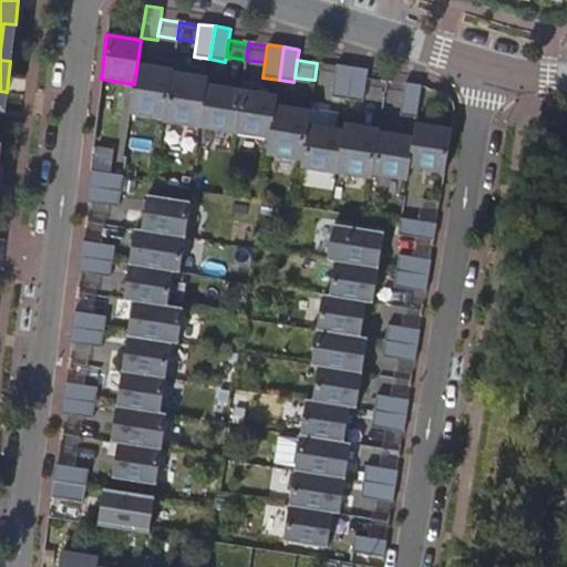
[(333,83),(336,66),(317,63),(315,80),(333,83)]
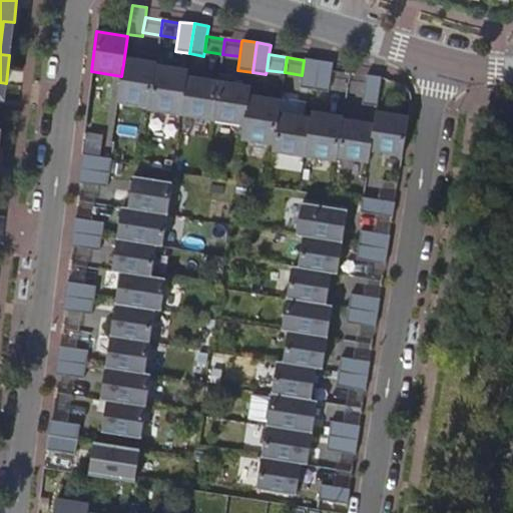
[(314,90),(319,60),(304,58),(304,60),(302,75),(300,88),(314,90)]
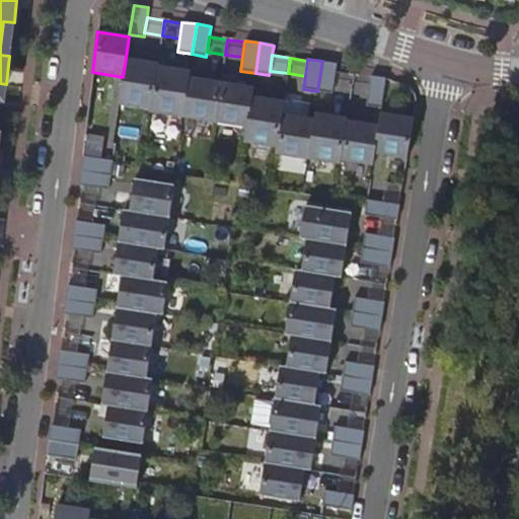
[(336,72),(337,64),(322,61),(317,91),(331,93),(332,87),(336,72)]
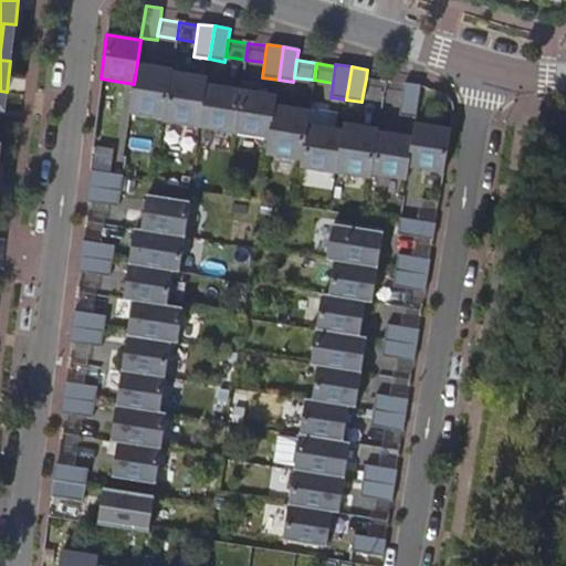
[(164,121),(170,76),(136,71),(134,84),(129,115),(164,121)]
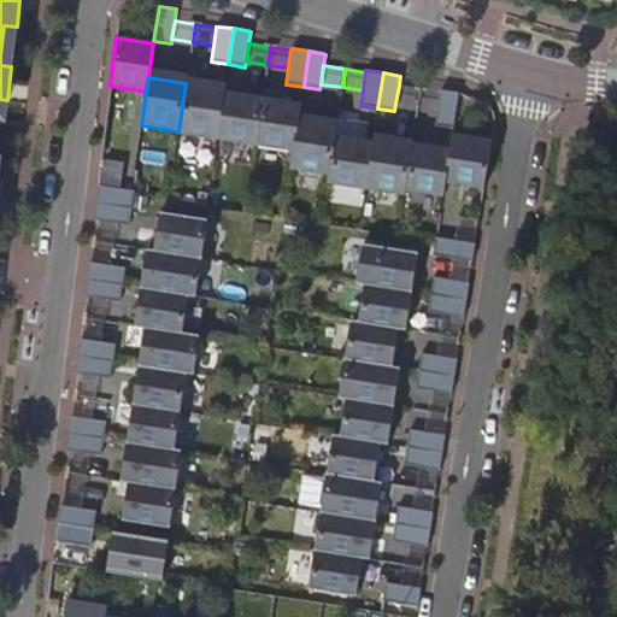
[(216,140),(224,93),(224,86),(187,78),(186,83),(178,131),(178,134),(216,140)]
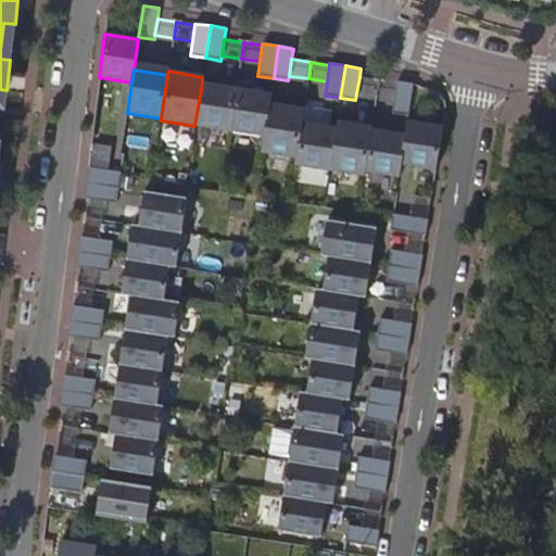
[(376,97),(379,80),(359,77),(356,93),(376,97)]
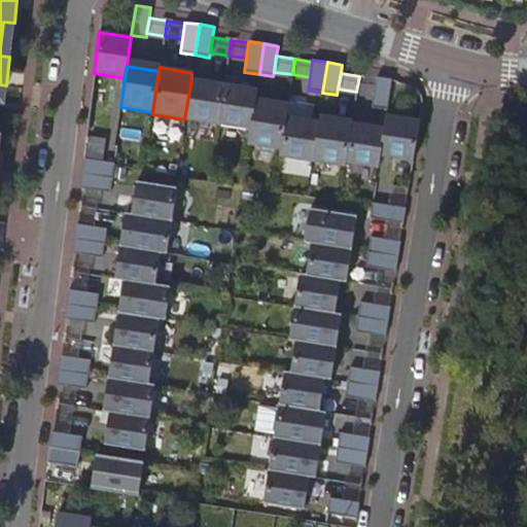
[(374,94),(376,78),(359,76),(356,92),(374,94)]
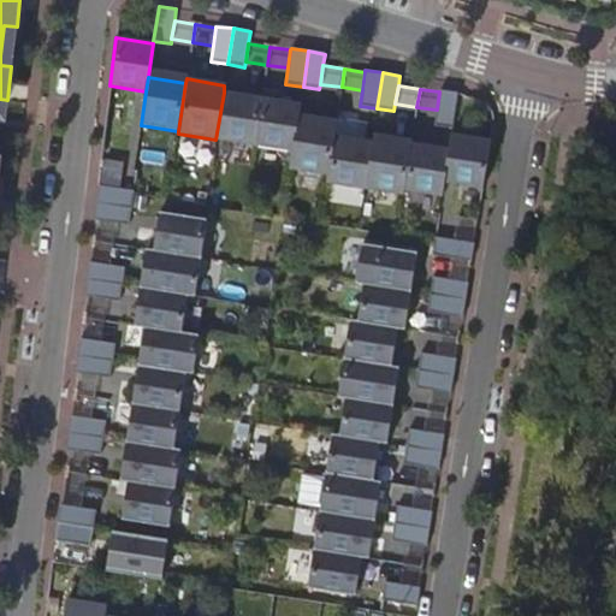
[(452,129),(457,93),(440,90),(439,92),(437,110),(434,126),(452,129)]
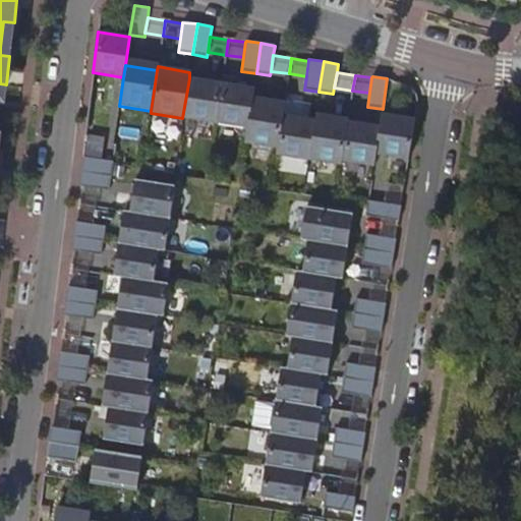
[(215,123),(221,83),(189,78),(182,118),(215,123)]
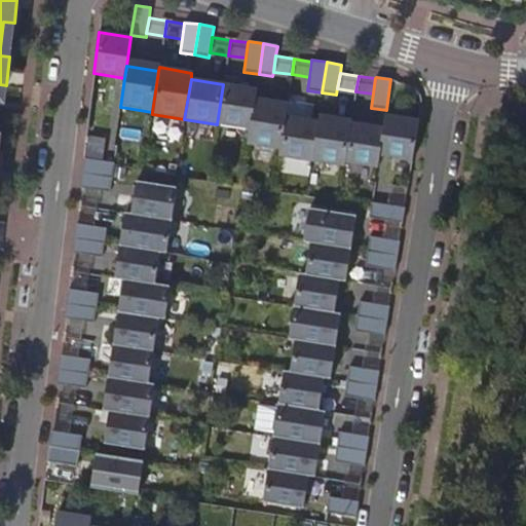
[(250,129),(255,98),(256,89),(223,84),(217,124),(250,129)]
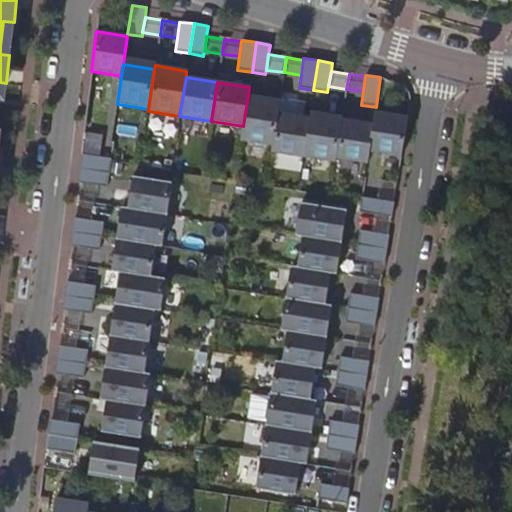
[(272,146),(278,113),(279,100),(248,95),(243,126),(241,141),(272,146)]
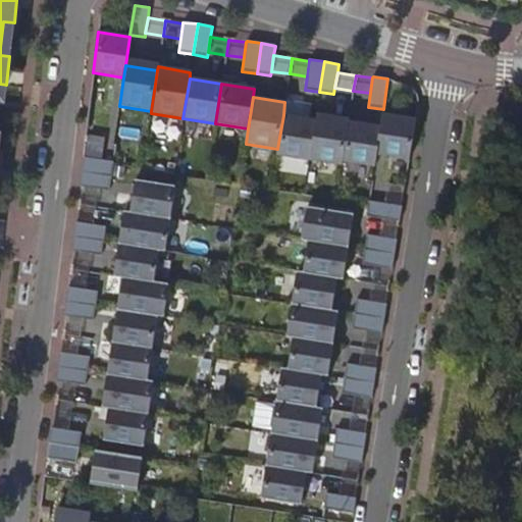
[(348,122),(349,119),(316,114),(315,120),(309,161),(342,165),(342,161),(348,122)]
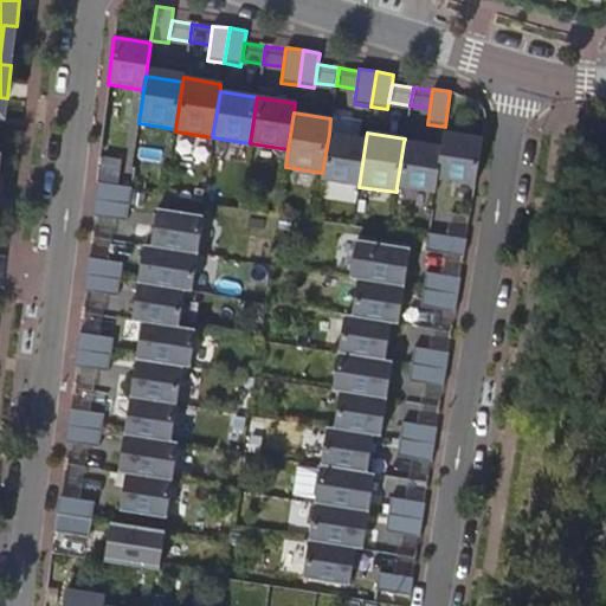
[(475,186),(482,139),(444,133),(442,147),(437,180),(475,186)]
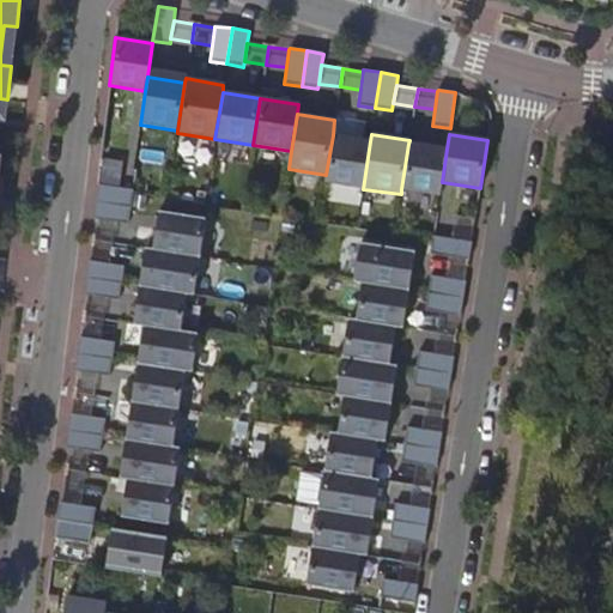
[(363,189),(370,141),(333,135),(326,175),(325,182),(363,189)]
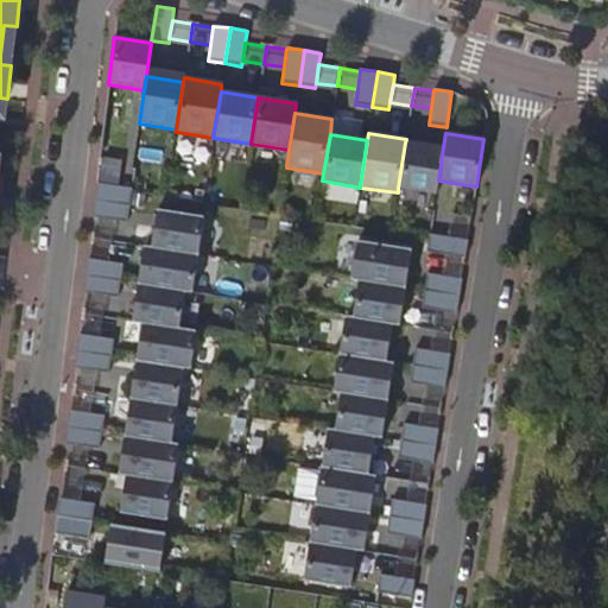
[(436,195),(438,181),(443,147),(405,143),(398,188),(436,195)]
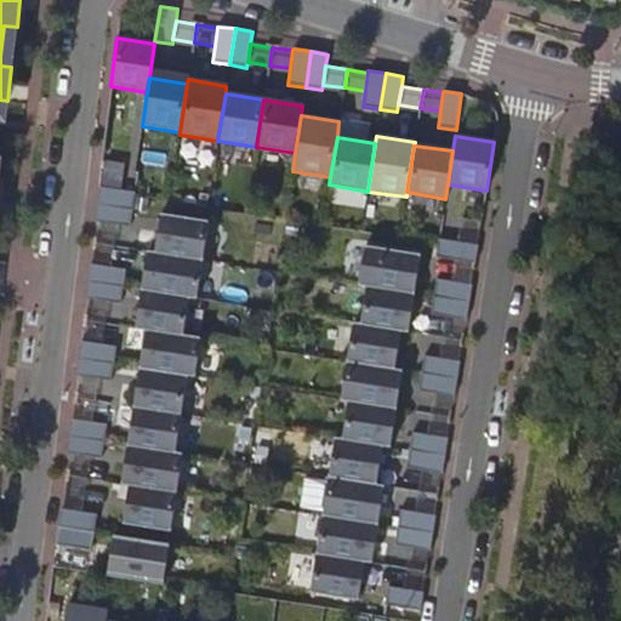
[(132,210),(135,193),(100,187),(97,205),(132,210)]
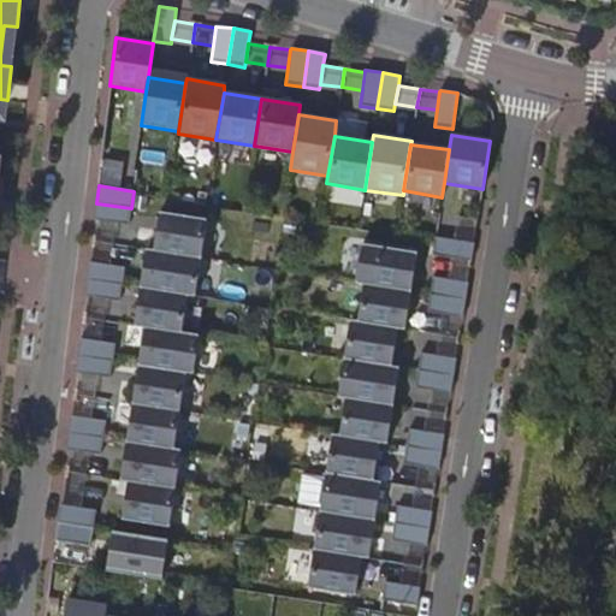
[(131,208),(96,203),(94,220),(96,220),(98,220),(116,224),(129,225),(131,208)]
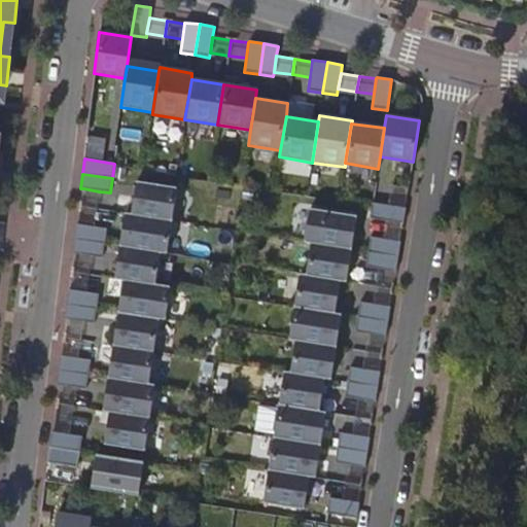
[(172,221),(177,188),(137,182),(131,214),(172,221)]
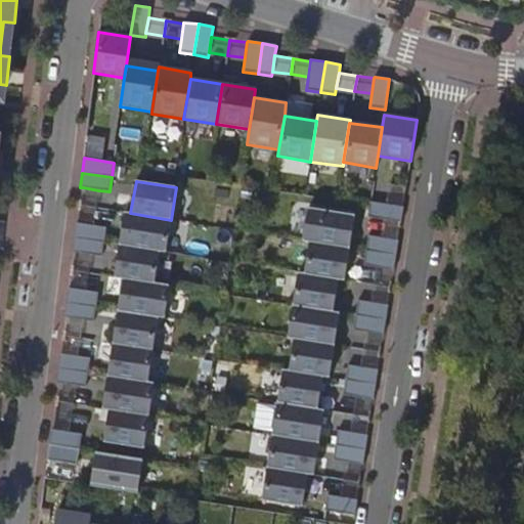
[(96,208),(98,190),(83,187),(80,206),(96,208)]
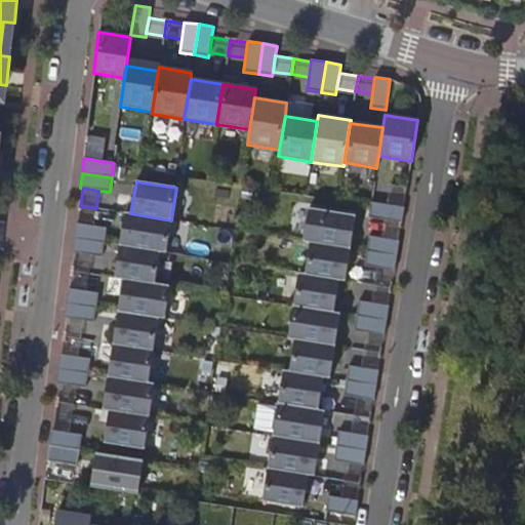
[(402,223),(404,207),(371,202),(368,217),(402,223)]
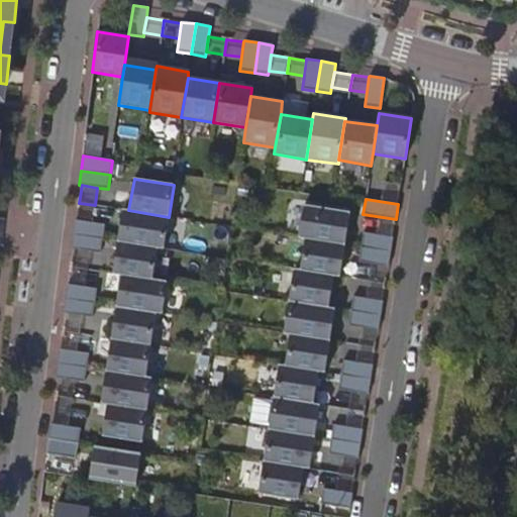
[(92,222),(95,205),(79,203),(76,220),(92,222)]
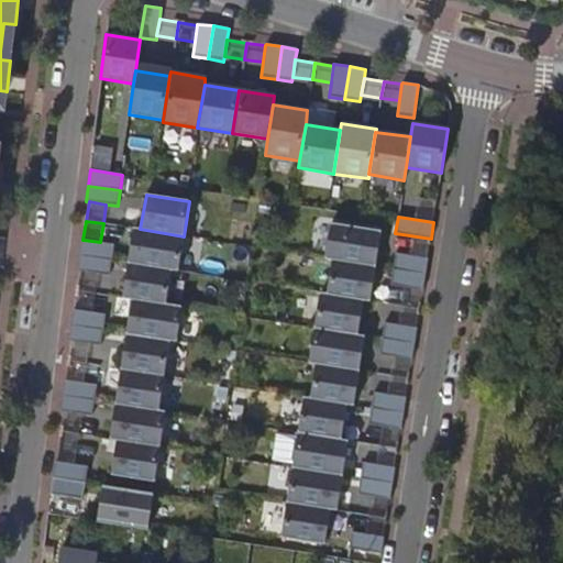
[(375,266),(381,231),(357,228),(330,223),(324,258),(332,260),(375,266)]
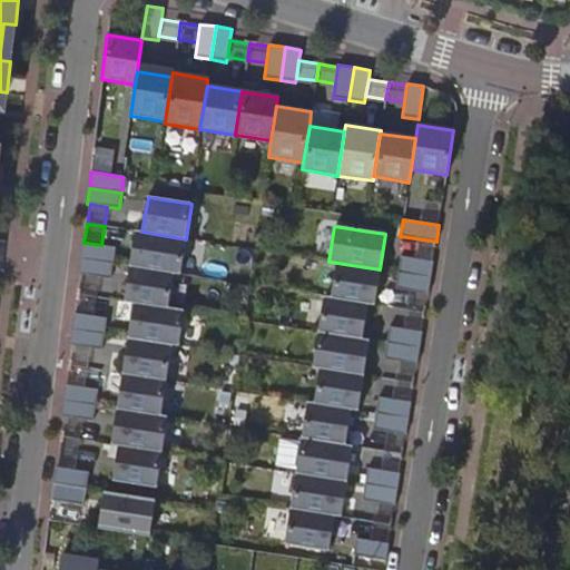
[(180,275),(186,239),(141,232),(135,232),(129,267),(174,274),(180,275)]
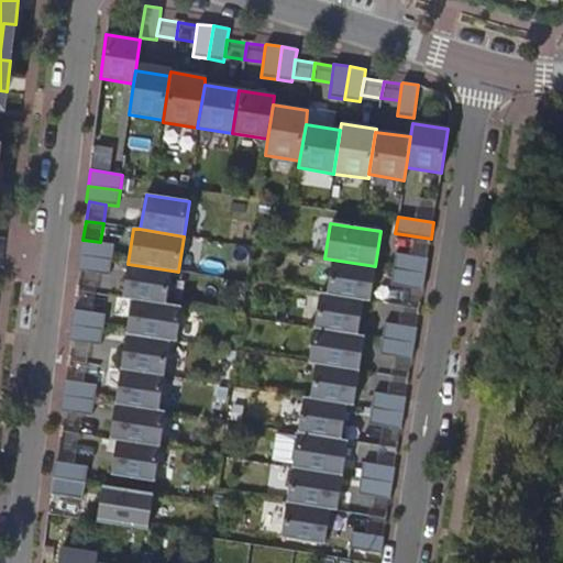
[(111,261),(114,244),(100,242),(83,240),(81,240),(79,255),(111,261)]
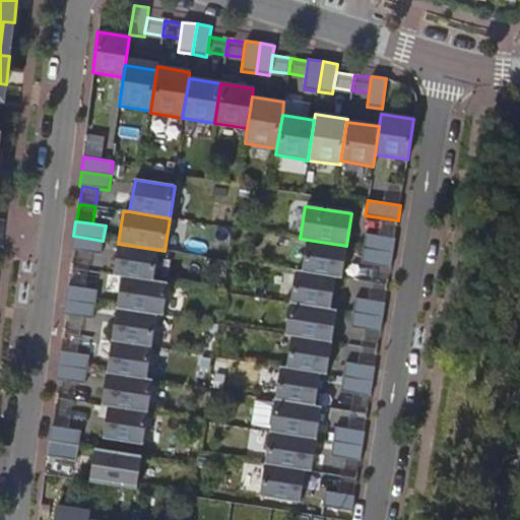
[(393,253),(395,240),(365,235),(363,249),(393,253)]
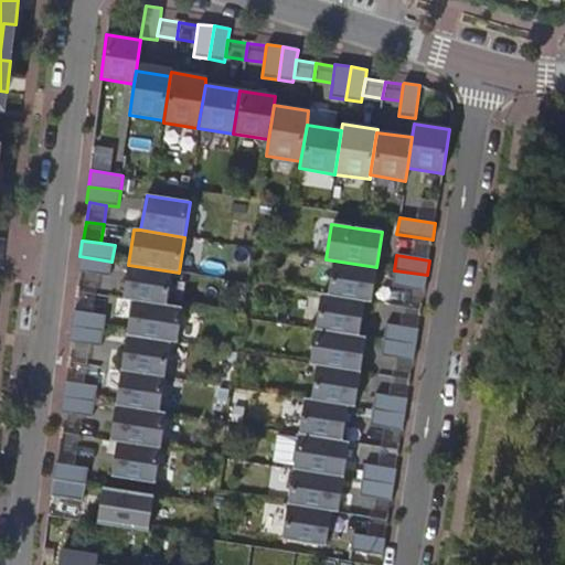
[(109,277),(112,262),(80,256),(77,272),(80,272),(81,273),(97,275),(109,277)]
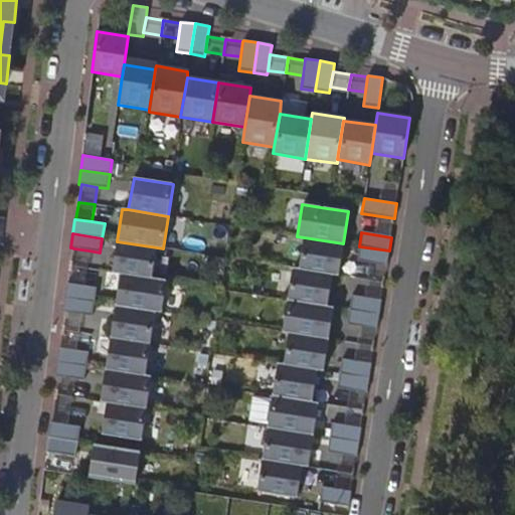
[(338,276),(343,243),(304,237),(299,270),(332,275),(338,276)]
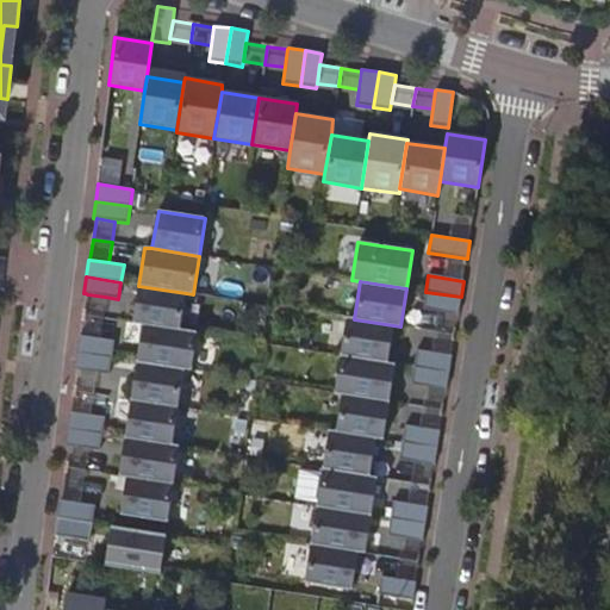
[(180,330),(186,293),(138,286),(132,323),(143,324),(180,330)]
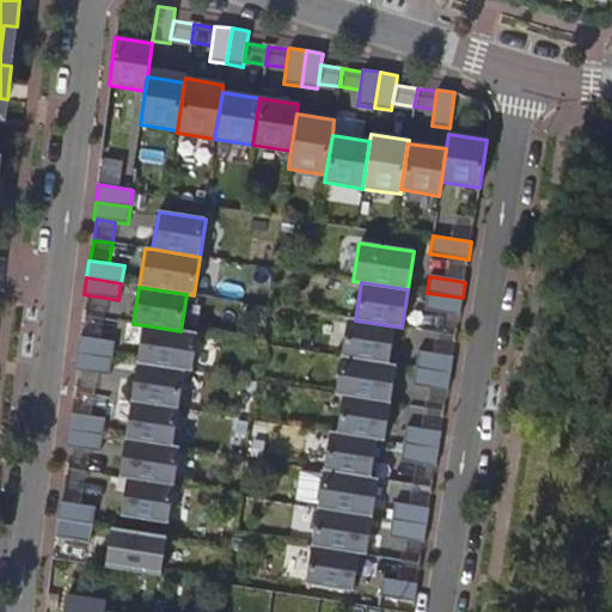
[(459,316),(463,298),(427,293),(424,311),(439,313),(458,316),(459,316)]
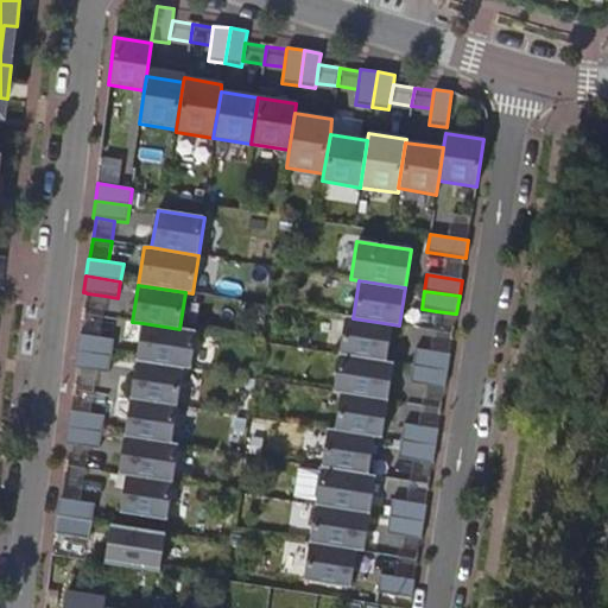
[(102,317),(105,296),(87,293),(83,315),(102,317)]
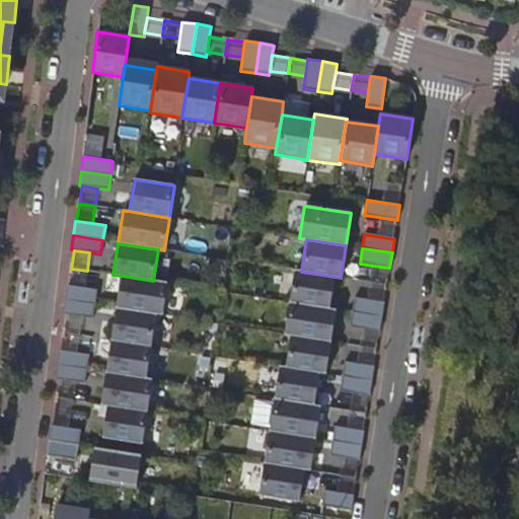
[(386,285),(388,268),(372,266),(369,282),(386,285)]
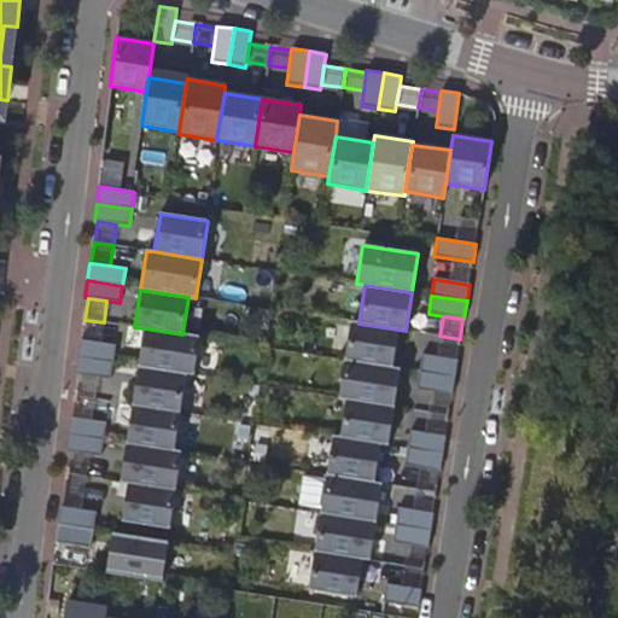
[(100,343),(104,322),(85,320),(82,340),(100,343)]
